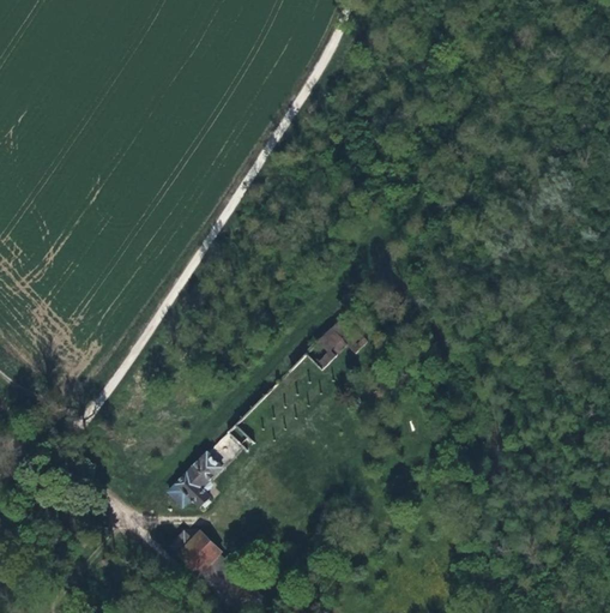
[(306,353),(320,367),(344,343),(354,352),(366,340),(342,317),(306,353)]
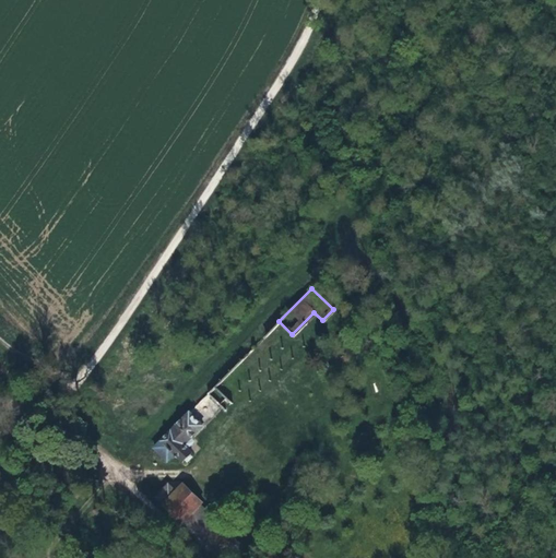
[(344,343),(335,334),(333,336),(341,345),(344,343)]
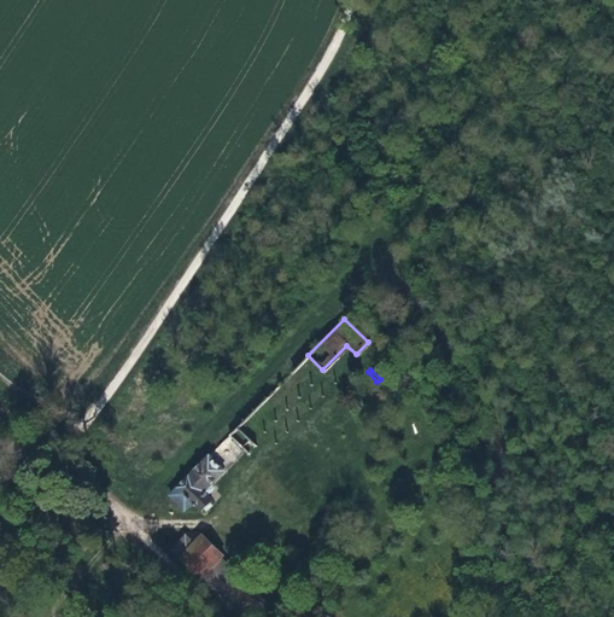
[(235,429),(228,436),(246,454),(253,447),(235,429)]
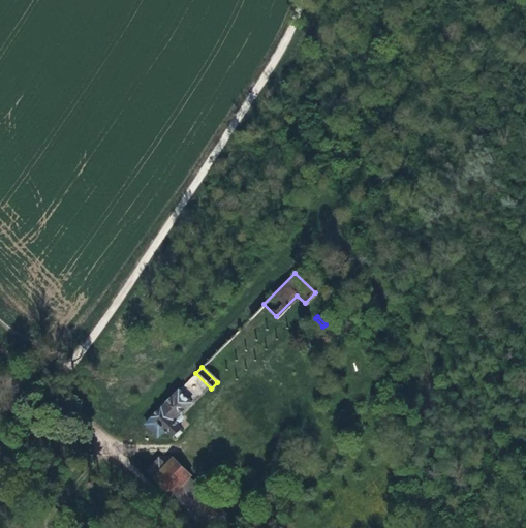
[(175,418),(190,402),(178,391),(145,424),(158,436),(164,429),(172,434),(174,432),(176,434),(180,430),(178,427),(180,425),(175,418)]
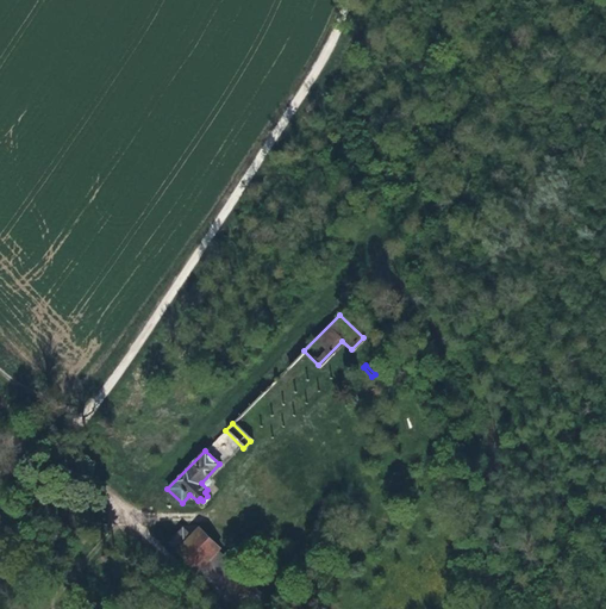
[(169,544),(198,571),(219,550),(220,548),(199,527),(191,534),(183,528),(169,544)]
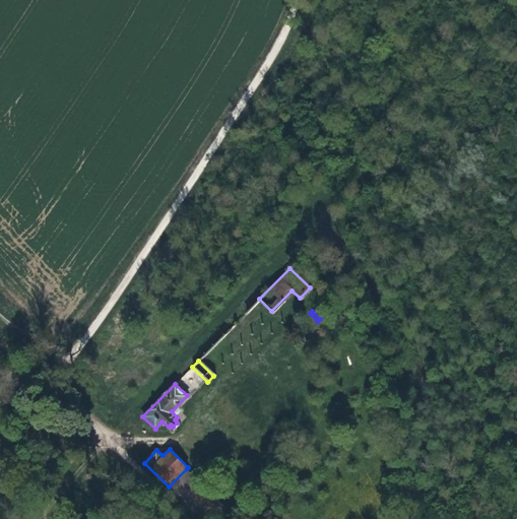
[(214,518),(225,509),(187,468),(169,487),(198,518),(214,518)]
